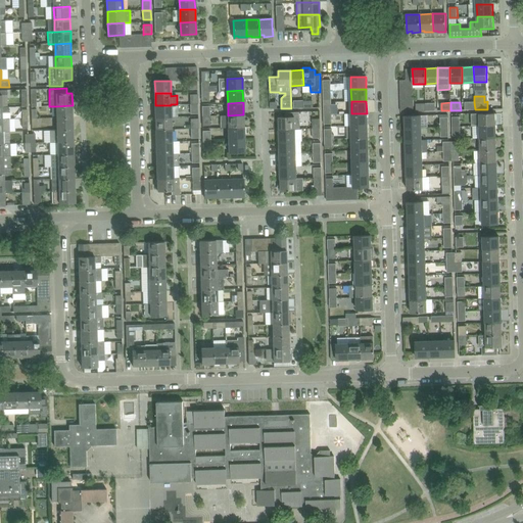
[(426,111),(426,103),(417,103),(417,111),(426,111)]
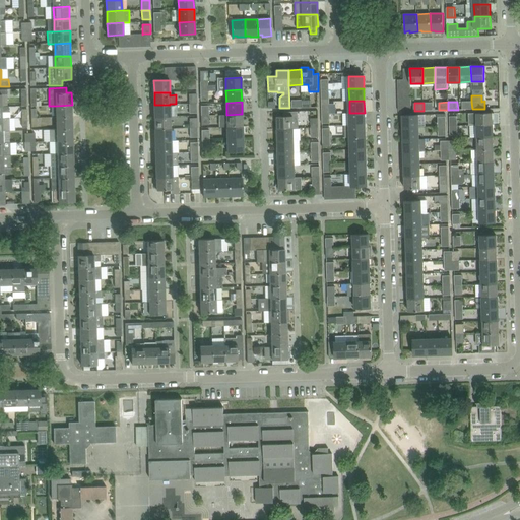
[(433,103),(424,103),(424,111),(434,110),(433,103)]
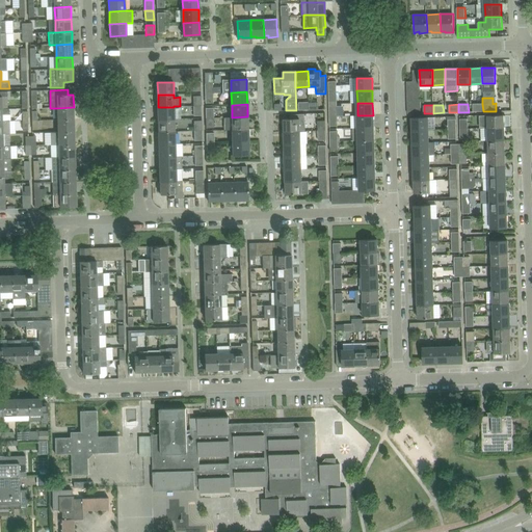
[(74,120),(74,107),(57,108),(58,121),(74,120)]
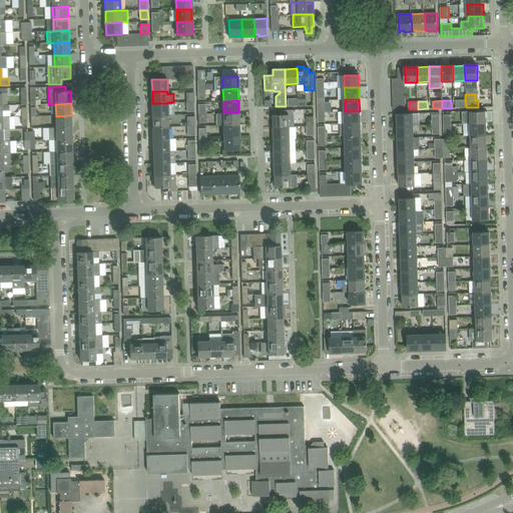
[(168,114),(167,103),(152,103),(152,115),(168,114)]
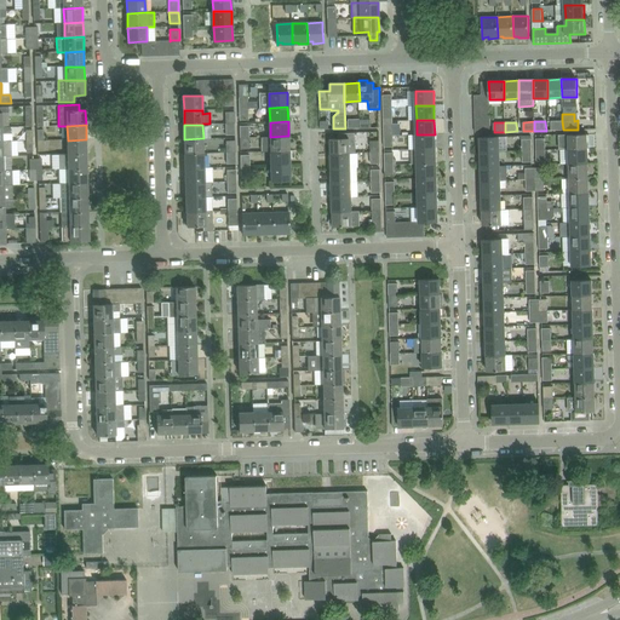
[(11,133),(11,127),(11,126),(3,126),(3,127),(0,127),(0,141),(3,141),(3,133),(11,133)]
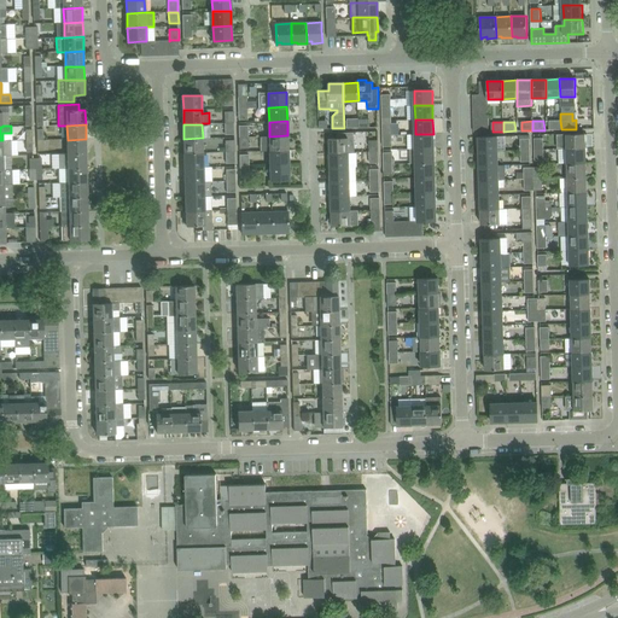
[(337,138),(330,139),(331,153),(349,152),(355,152),(355,133),(337,133),(337,138)]
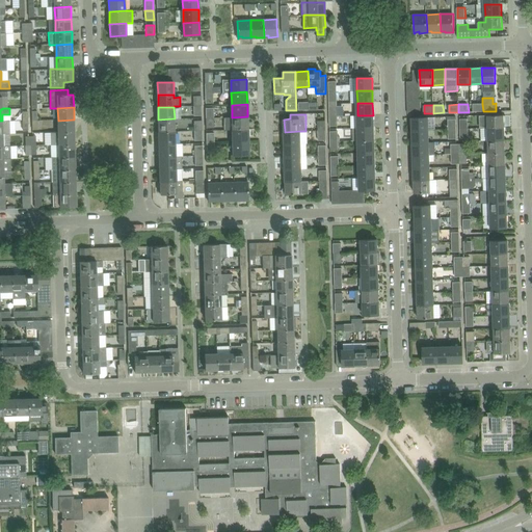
[(373,128),(373,115),(357,115),(357,128),(373,128)]
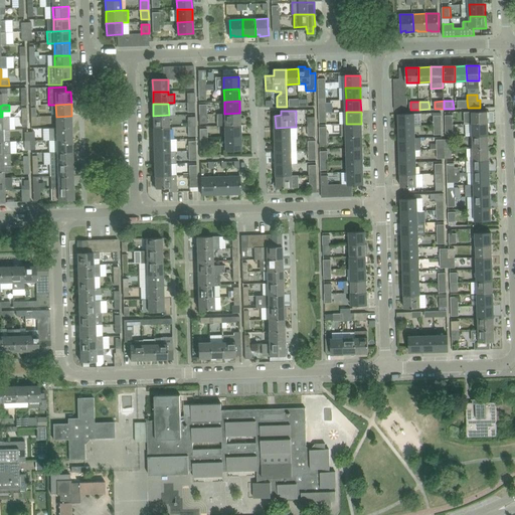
[(488,124),(488,112),(465,113),(466,125),(473,125),(488,124)]
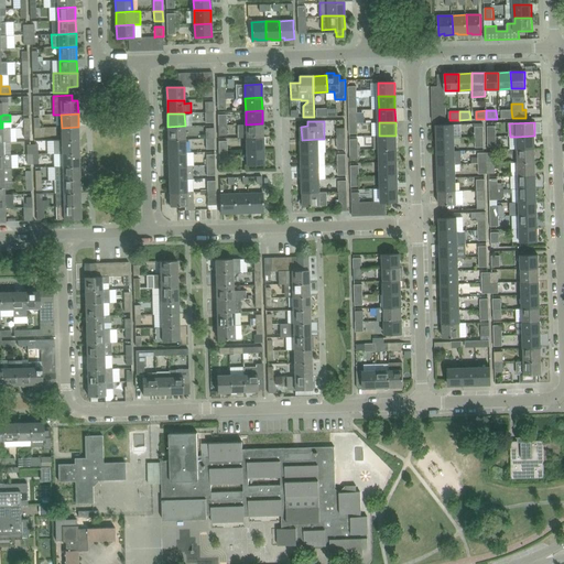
[(263,137),(262,123),(246,125),(246,138),(263,137)]
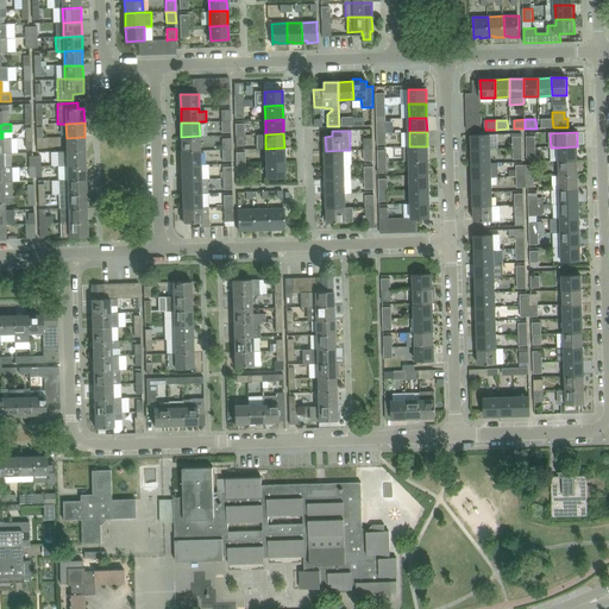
[(490,149),(490,135),(472,135),(472,149),(490,149)]
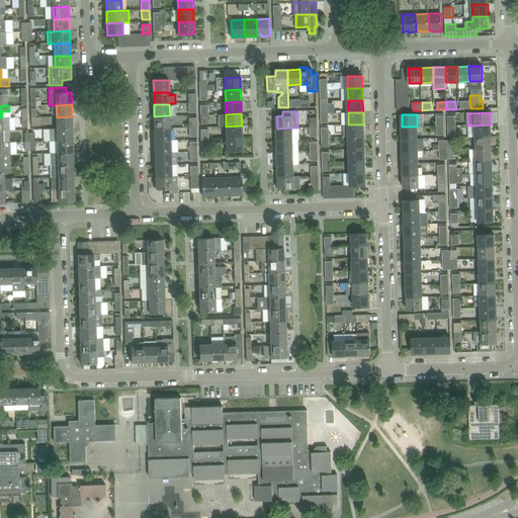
[(170,127),(170,115),(154,116),(155,128),(170,127)]
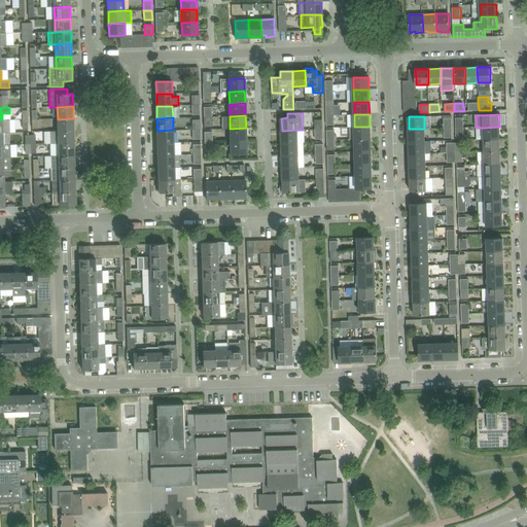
[(73,130),(73,118),(58,119),(58,131),(73,130)]
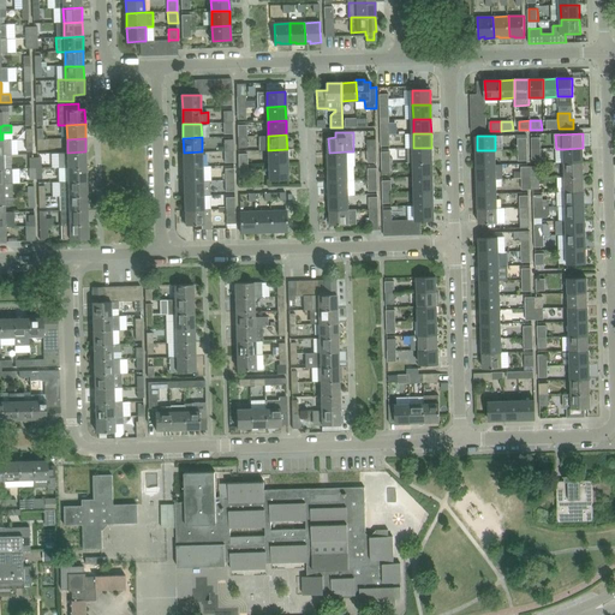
[(12,154),(12,142),(12,139),(3,139),(0,139),(0,154),(11,154),(12,154)]
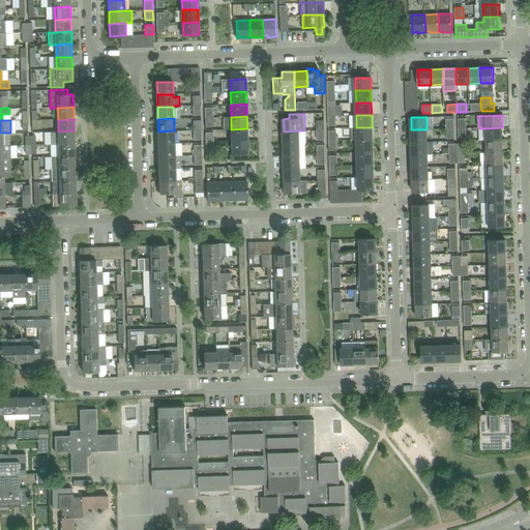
[(373,140),(372,127),(356,127),(351,127),(352,140),(357,140),(373,140)]
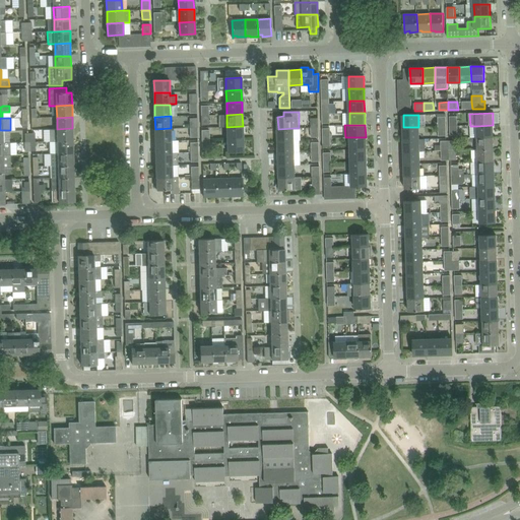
[(493,137),(493,125),(477,126),(477,137),(493,137)]
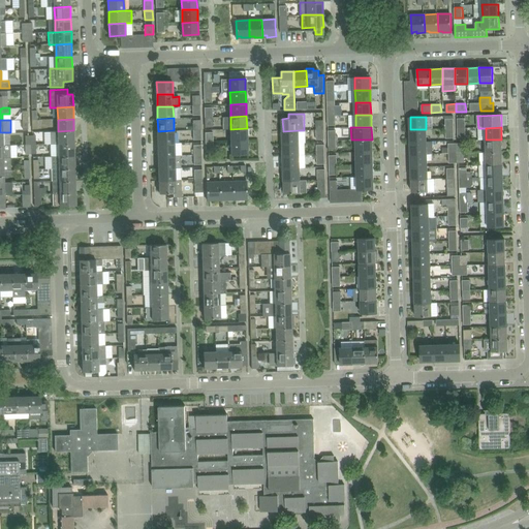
[(247,141),(247,128),(230,129),(231,142),(247,141)]
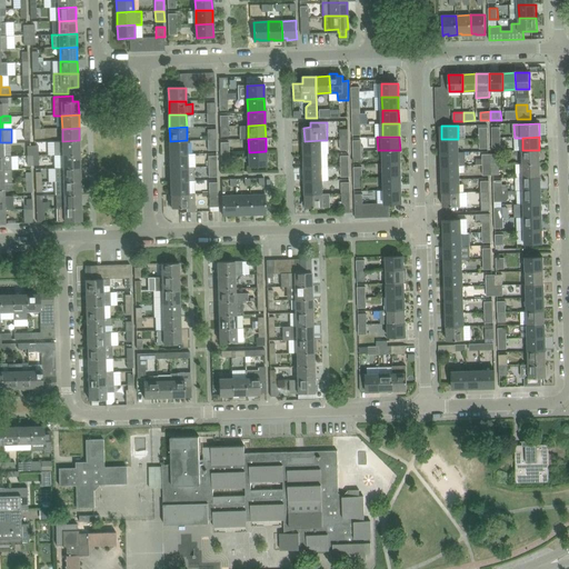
[(459,152),(458,139),(441,139),(442,152),(459,152)]
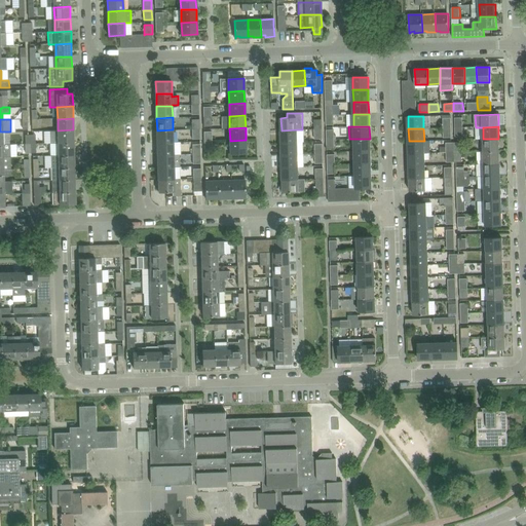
[(74,142),(73,130),(73,129),(58,130),(50,130),(50,143),(59,143),(74,142)]
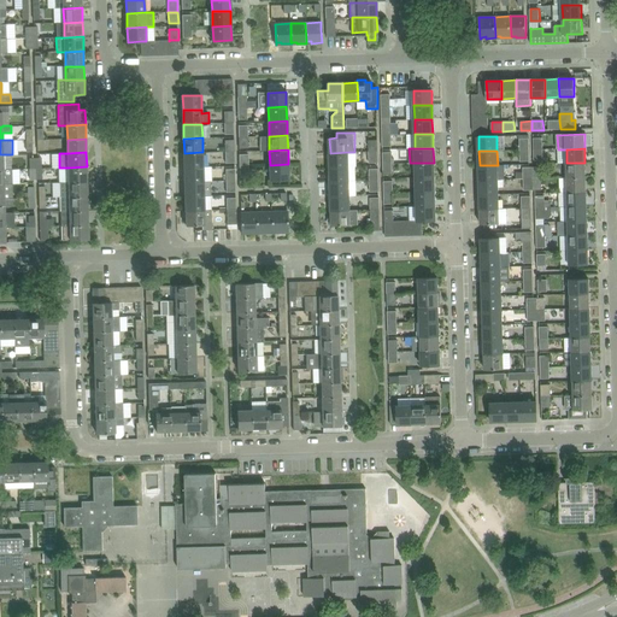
[(203,168),(203,152),(184,153),(184,168),(203,168)]
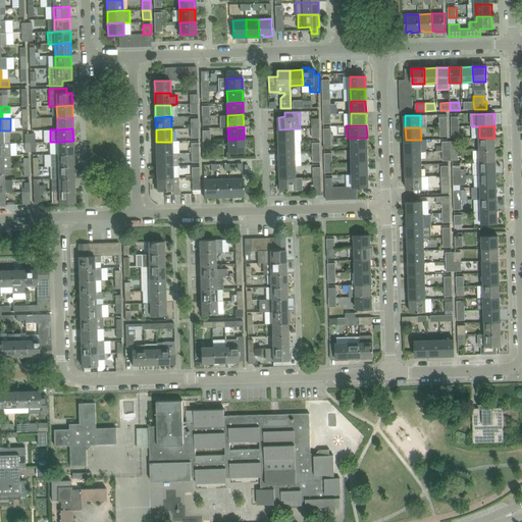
[(295,128),(279,129),(279,142),(295,141),(295,128)]
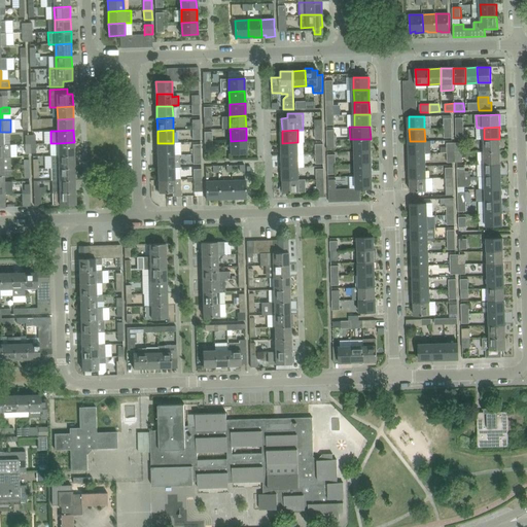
[(371,151),(371,139),(355,139),(355,151),(371,151)]
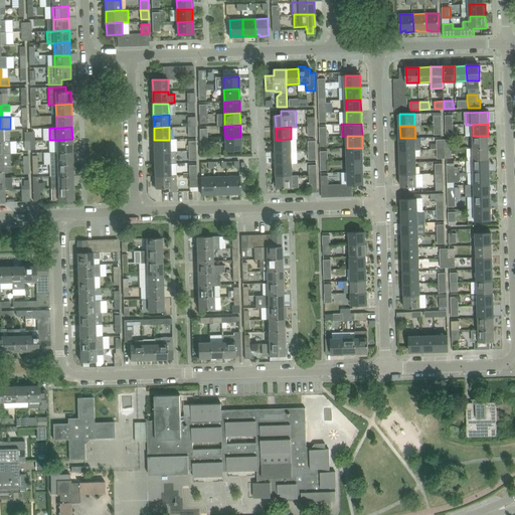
[(489,148),(488,136),(473,136),(474,148),(489,148)]
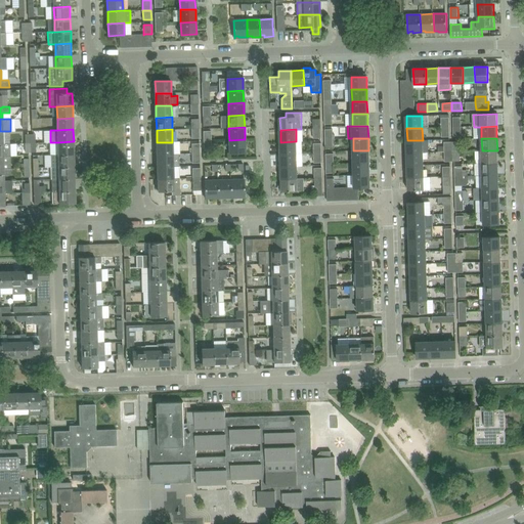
[(245,151),(245,139),(229,140),(229,153),(245,151)]
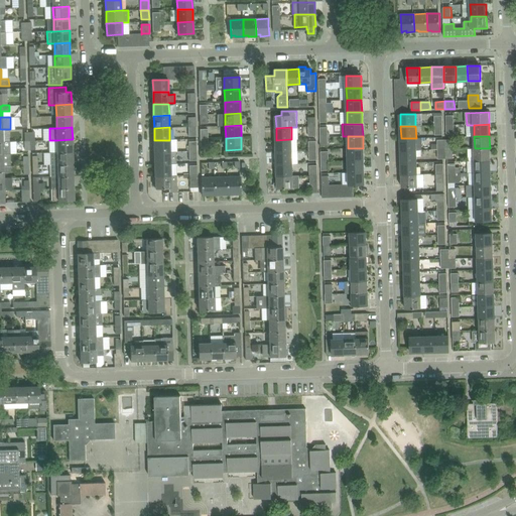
[(416,150),(416,138),(401,138),(401,150),(416,150)]
